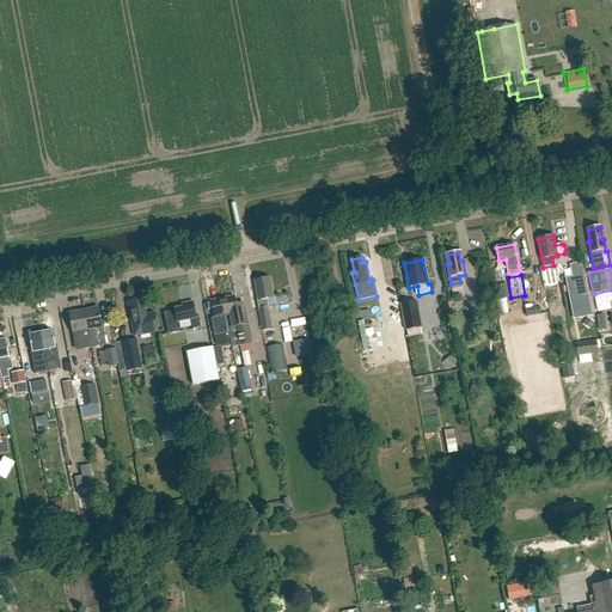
[(569,283),(576,319),(592,316),(585,276),(571,279),(569,283)]
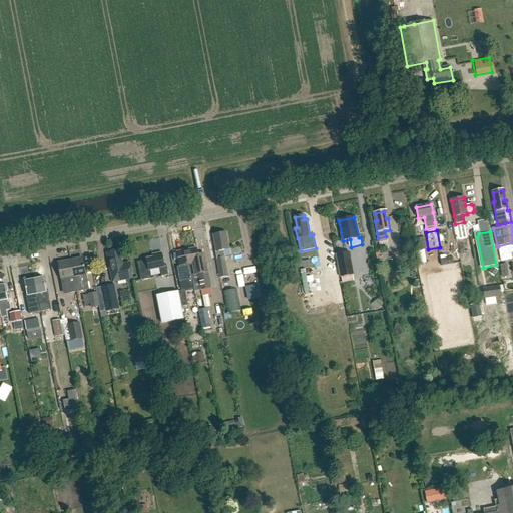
[(219,278),(228,276),(223,249),(228,248),(226,234),(213,236),(216,251),(215,251),(219,278)]
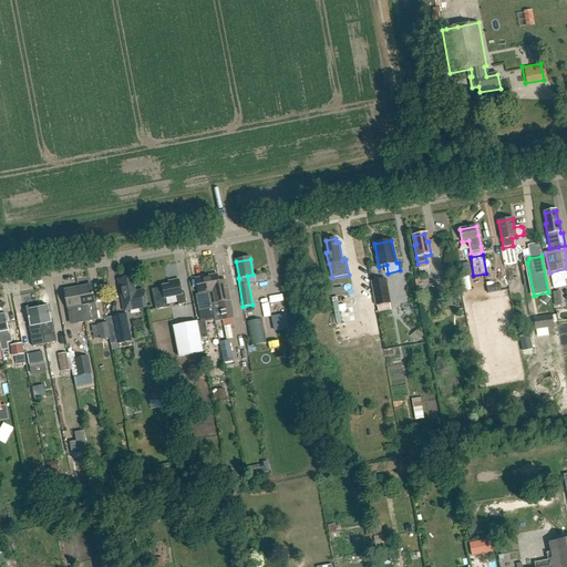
[(503,265),(506,288),(516,286),(512,263),(503,265)]
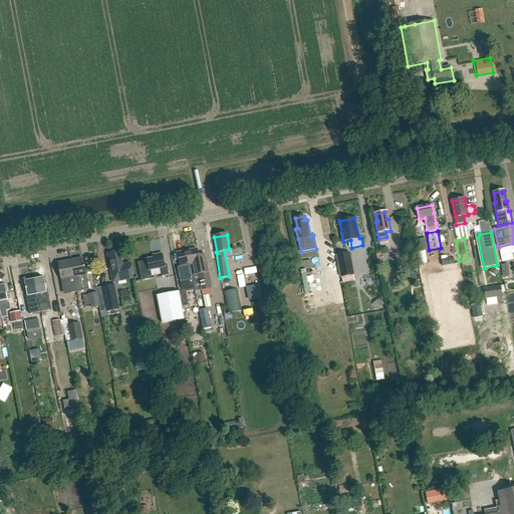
[(420,252),(428,250),(426,239),(418,240),(420,252)]
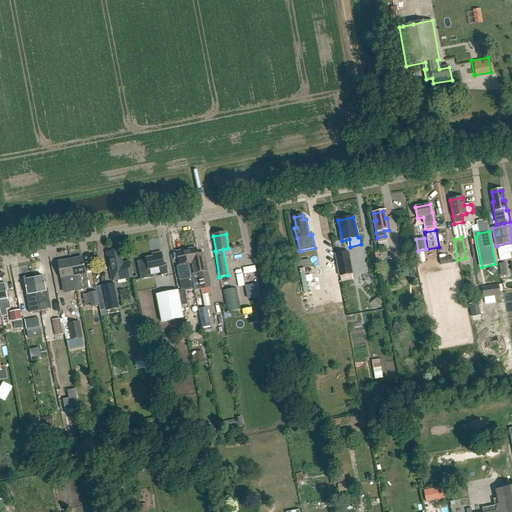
[(207,271),(205,259),(204,255),(197,256),(196,248),(187,250),(189,264),(193,264),(194,274),(198,273),(201,289),(211,287),(207,271)]
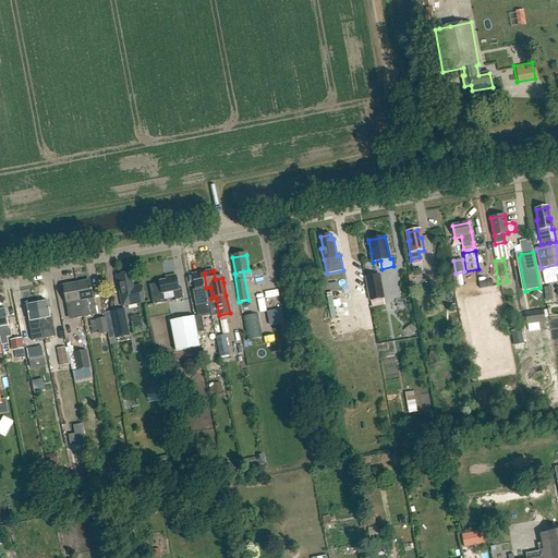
[(133,288),(130,273),(117,276),(122,306),(144,302),(141,287),(133,288)]
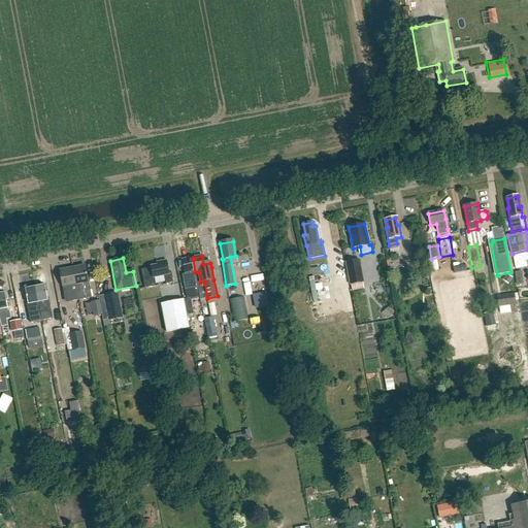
[(198,287),(195,272),(193,258),(183,260),(186,274),(183,274),(186,290),(188,301),(200,299),(198,288),(198,287)]
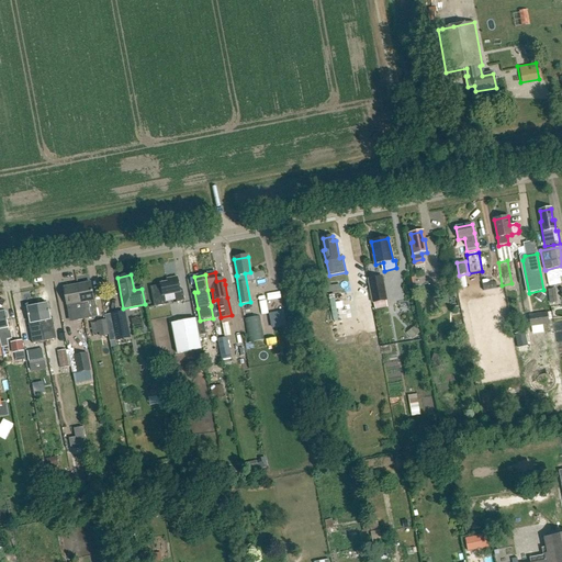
[(373,303),(388,301),(382,277),(369,279),(373,303)]
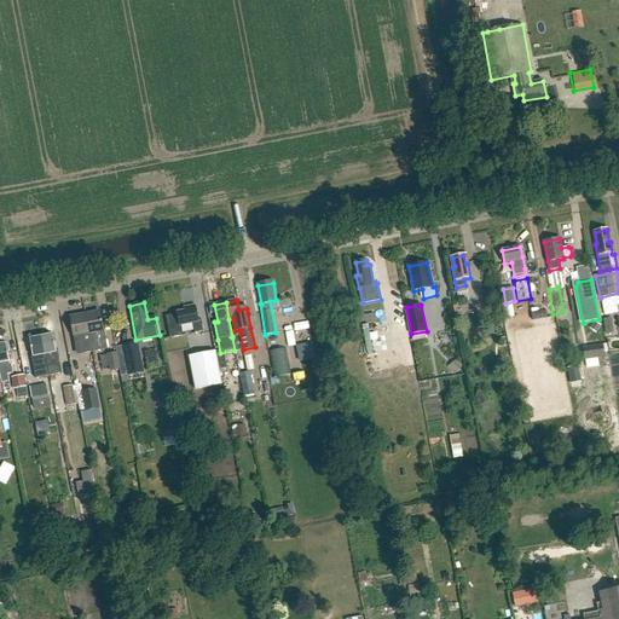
[(198,319),(196,308),(196,306),(185,307),(185,311),(177,312),(177,314),(166,317),(171,339),(183,336),(180,327),(194,324),(195,334),(203,331),(201,319),(198,319)]
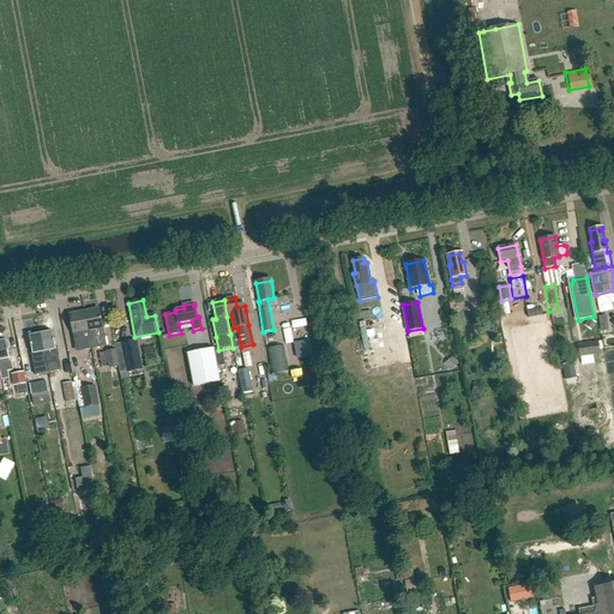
[(84,312),(91,349),(106,345),(98,309),(84,312)]
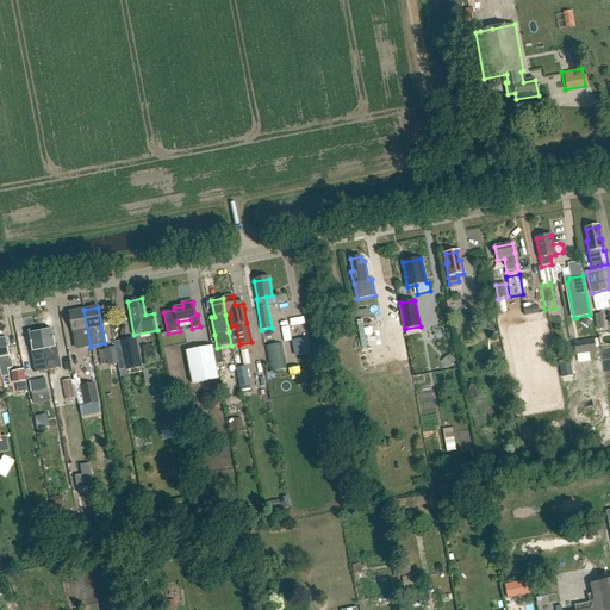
[(82,348),(91,347),(83,310),(69,313),(73,331),(75,344),(81,343),(82,348)]
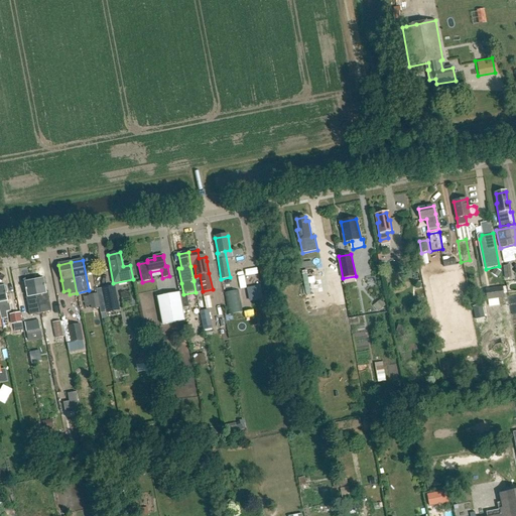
[(301,287),(305,286),(307,295),(319,292),(314,275),(299,278),(301,287)]
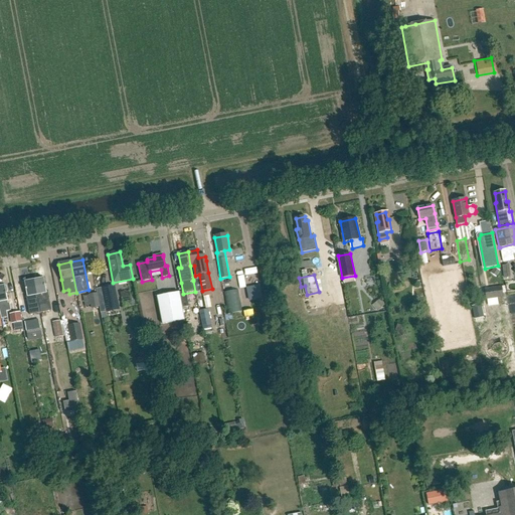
[(46,293),(43,279),(34,281),(40,313),(51,311),(47,292),(46,293)]
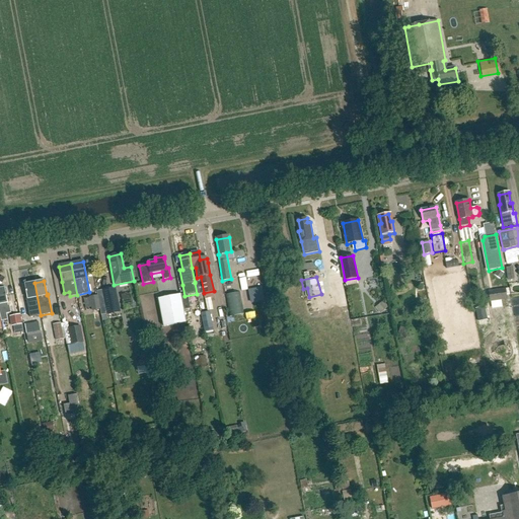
[(30,317),(41,315),(34,283),(25,285),(28,298),(26,299),(30,317)]
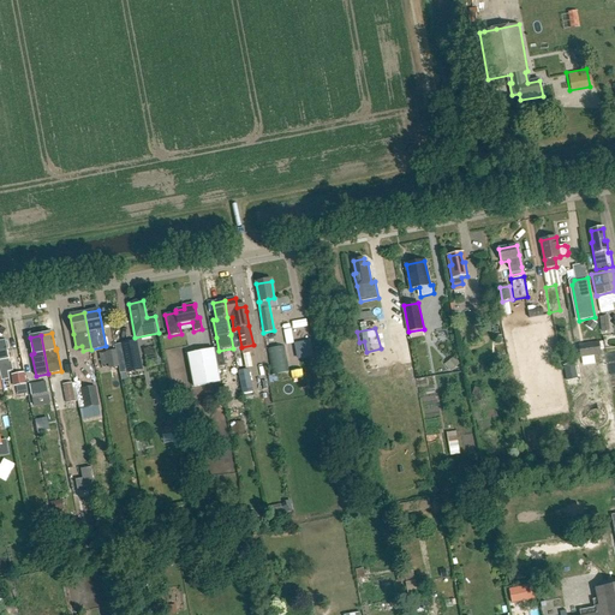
[(142,371),(139,360),(136,340),(121,344),(126,374),(142,371)]
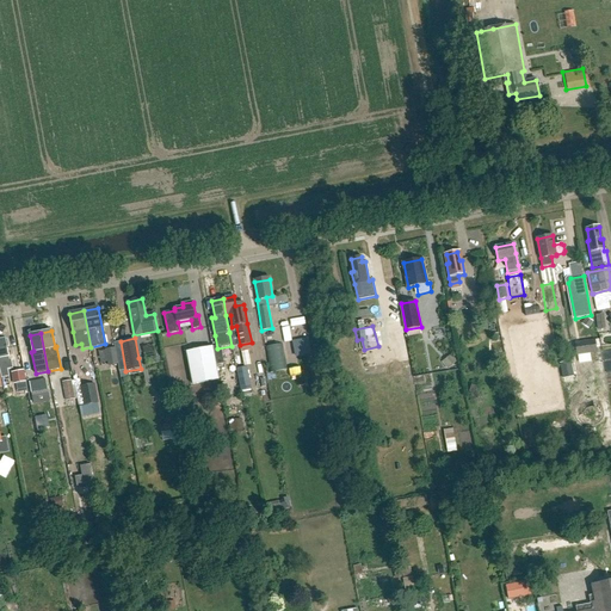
[(5,339),(0,340),(0,371),(0,372),(11,370),(8,357),(5,339)]
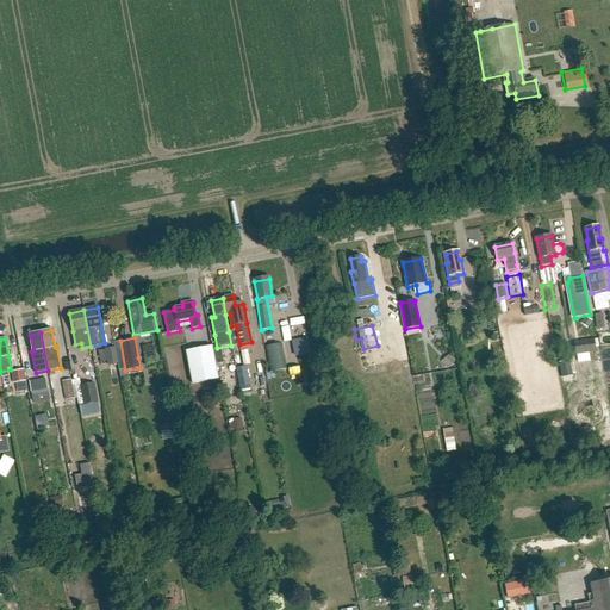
[(296,356),(310,353),(306,340),(293,342),(296,356)]
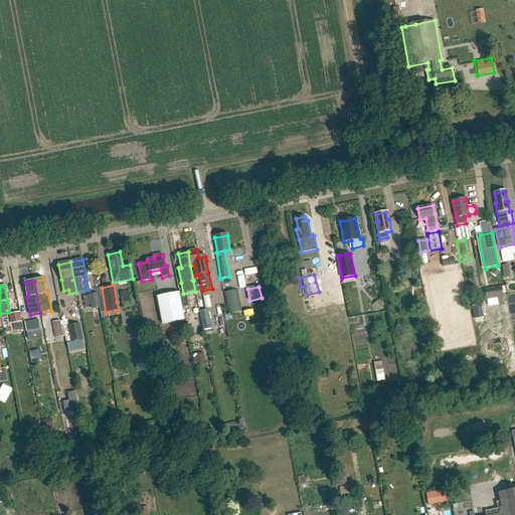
[(486,300),(503,298),(502,287),(485,289),(486,300)]
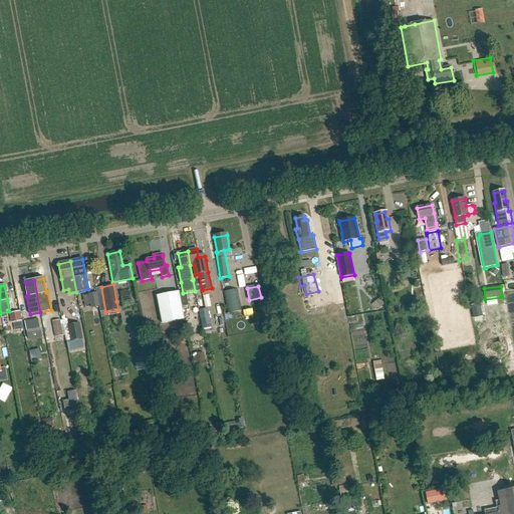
[(227,313),(241,311),(238,289),(223,292),(227,313)]
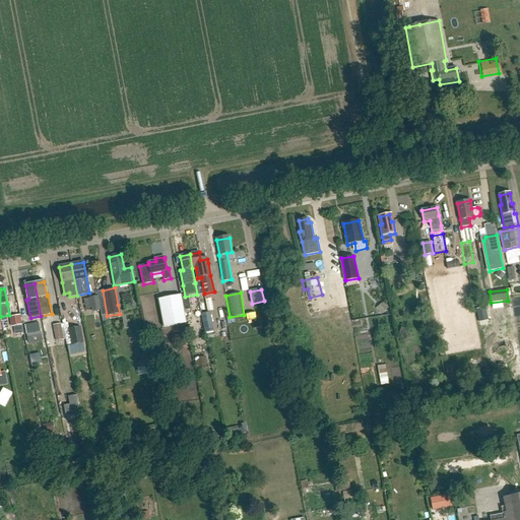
[(91,312),(101,310),(99,296),(89,298),(91,312)]
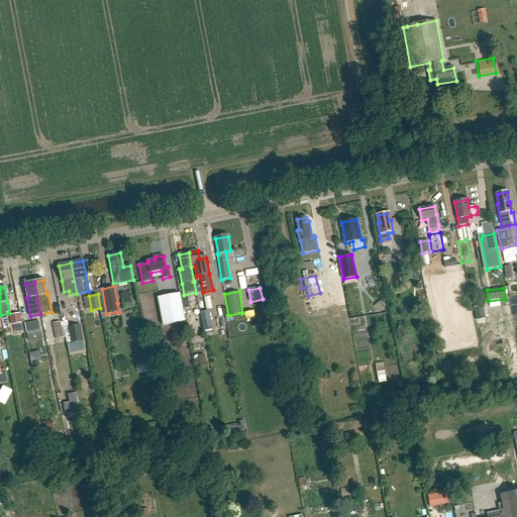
[(164,326),(186,322),(180,294),(159,299),(164,326)]
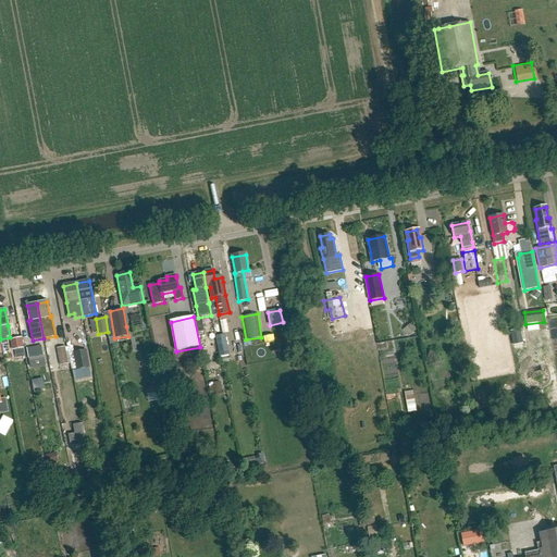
[(225,335),(215,337),(220,357),(229,356),(225,335)]
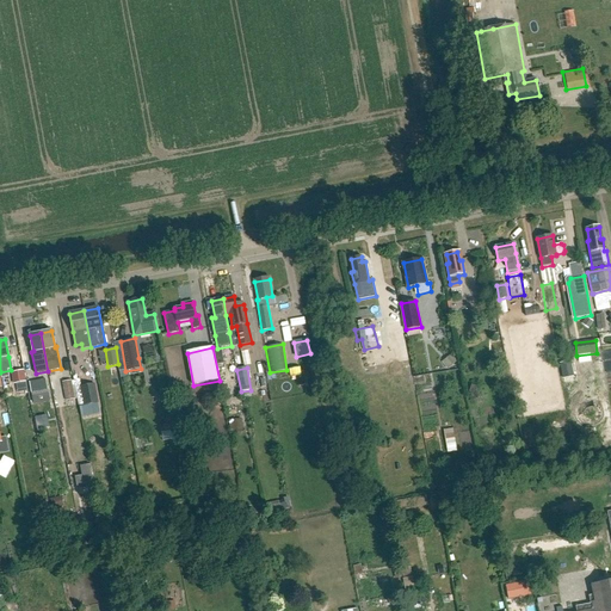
[(11,372),(13,384),(26,382),(24,370),(11,372)]
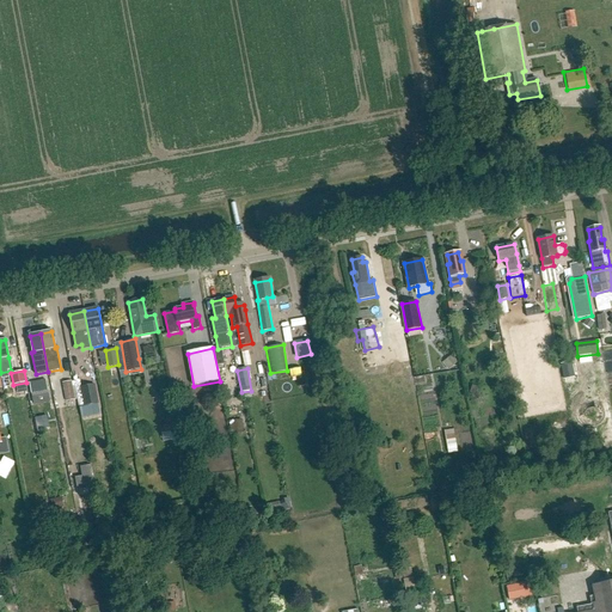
[(32,397),(48,395),(46,379),(29,383),(32,397)]
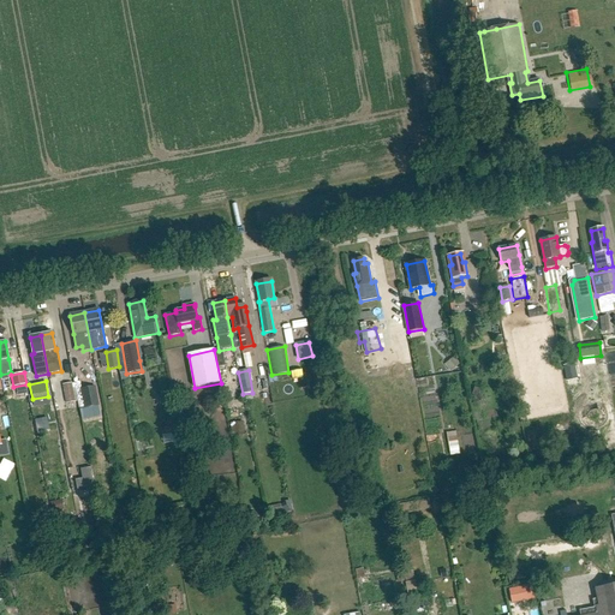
[(66,404),(75,402),(72,383),(63,384),(66,404)]
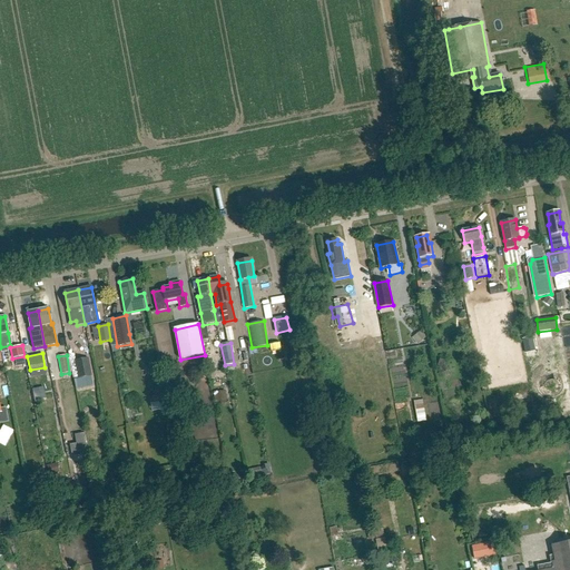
[(78,379),(91,376),(88,359),(75,361),(78,379)]
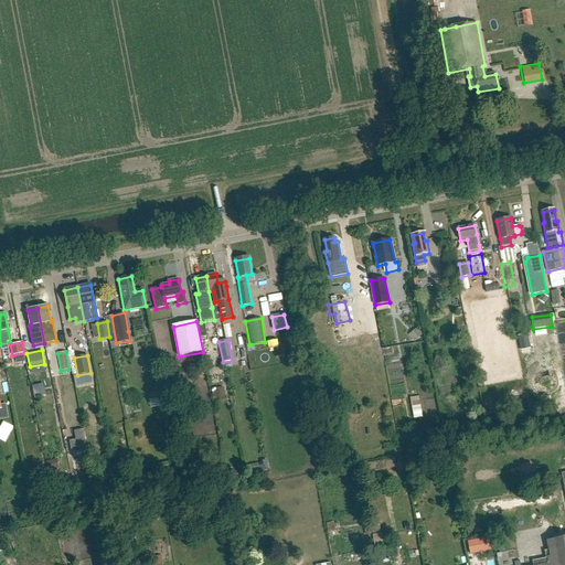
[(179,372),(178,382),(188,383),(189,373),(179,372)]
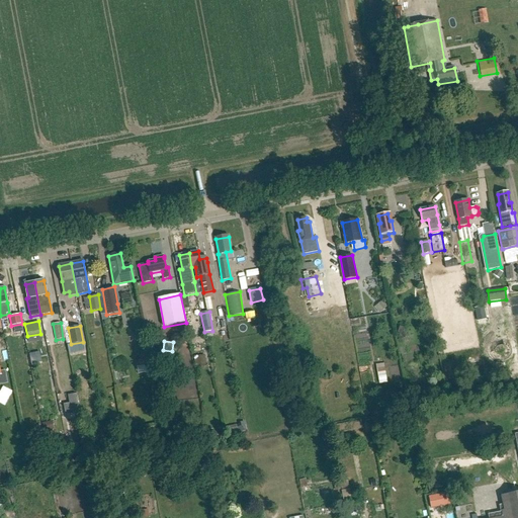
[(140,367),(137,367),(139,374),(150,372),(148,359),(139,360),(140,367)]
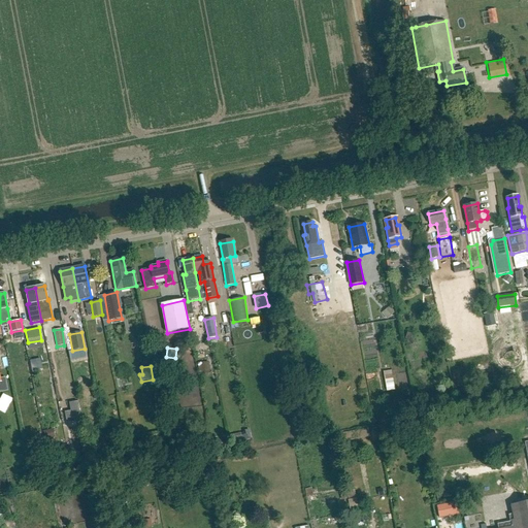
[(383,370),(384,390),(392,389),(391,369),(383,370)]
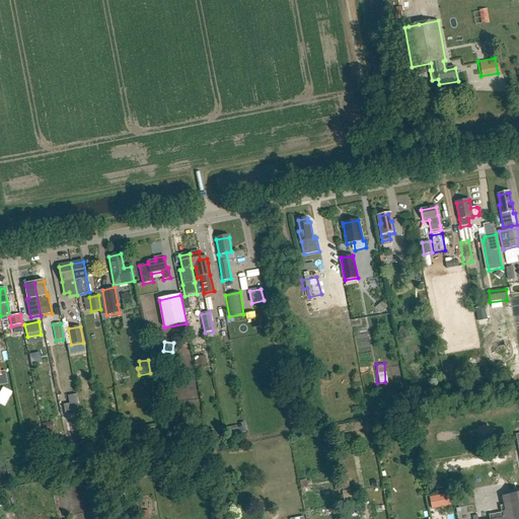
[(53,422),(44,424),(45,432),(54,431),(53,422)]
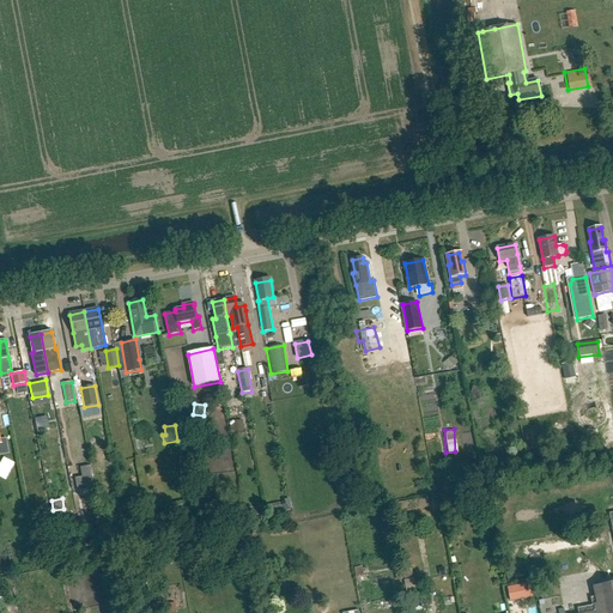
[(504,587),(508,601),(533,595),(529,581),(504,587)]
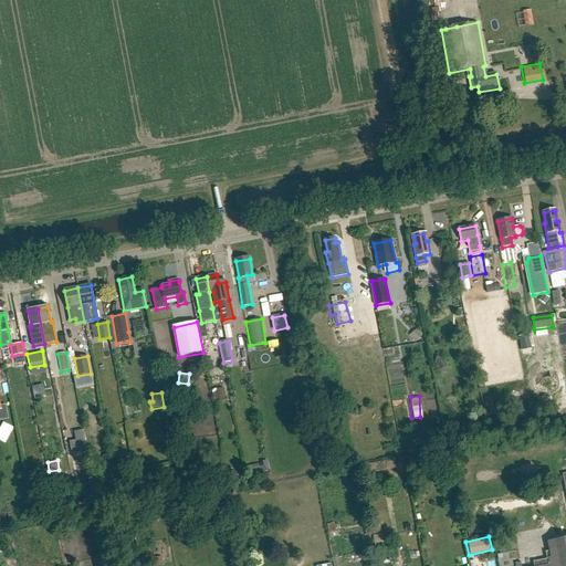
[(565,565),(565,538),(548,543),(551,553),(546,553),(547,559),(535,563),(535,565),(565,565)]
